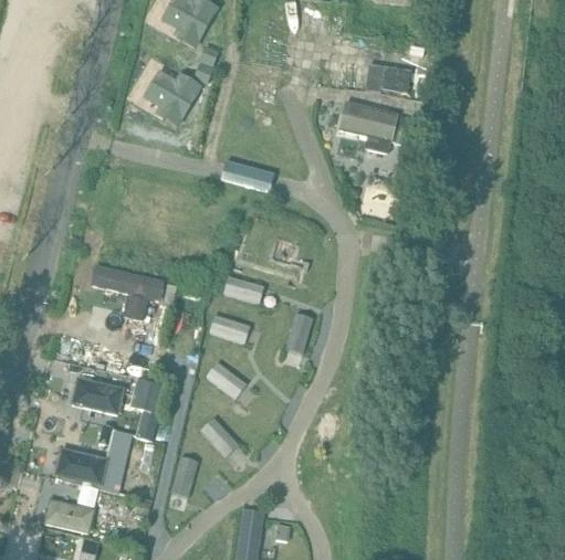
[(171,0),(161,19),(178,28),(175,34),(195,45),(217,8),(203,0),(192,0),(171,0)]
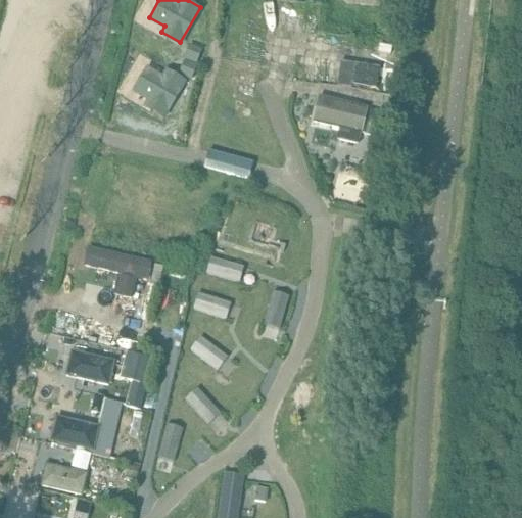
[(190,43),(186,57),(199,60),(203,46),(190,43)]
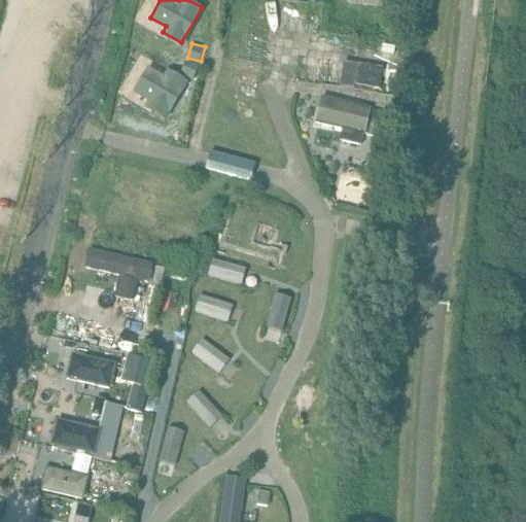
[(186,60),(183,74),(196,76),(199,63),(186,60)]
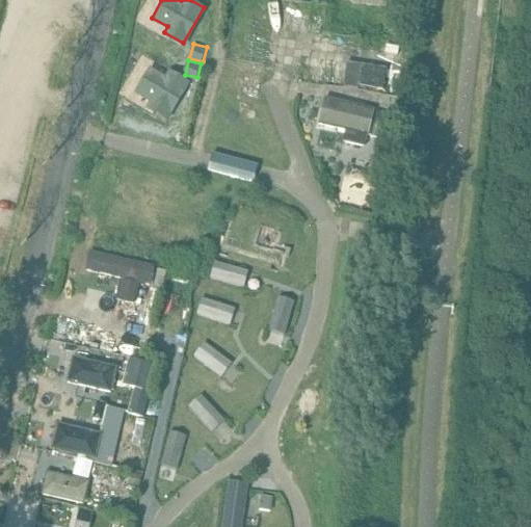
[(362,62),(359,83),(382,87),(386,66),(362,62)]
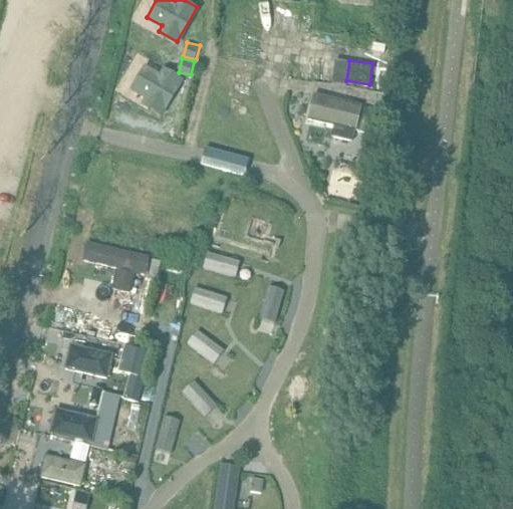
[(161,113),(182,78),(163,66),(160,72),(145,63),(131,86),(146,95),(142,101),(161,113)]
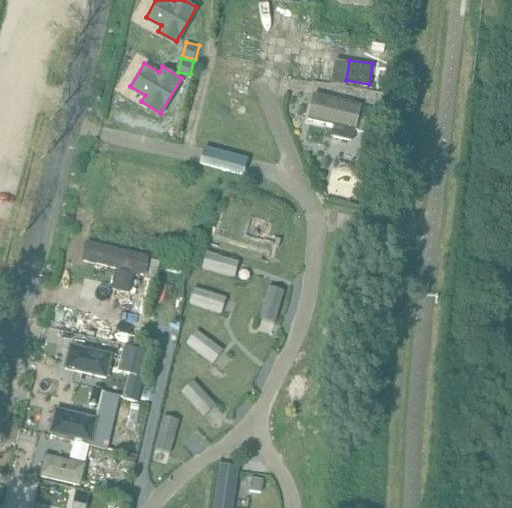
[(374,106),(315,92),(309,116),(333,122),(331,133),(352,138),(355,126),(372,130),(374,119),(372,118),(374,106)]
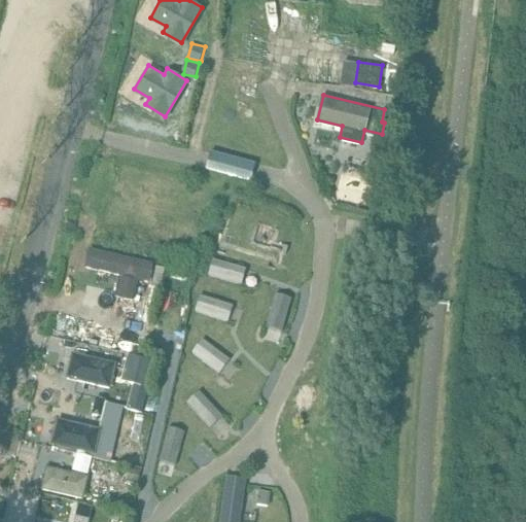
[(228,208),(226,210),(216,249),(285,267),(295,228),(295,225),(295,223),(294,221),(292,220),(233,205),(230,205),(229,206),(228,208)]
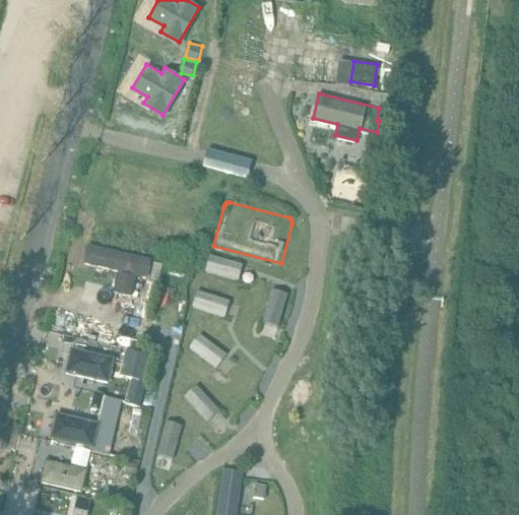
[(88,245),(84,262),(118,269),(114,291),(131,295),(136,273),(146,276),(150,258),(88,245)]
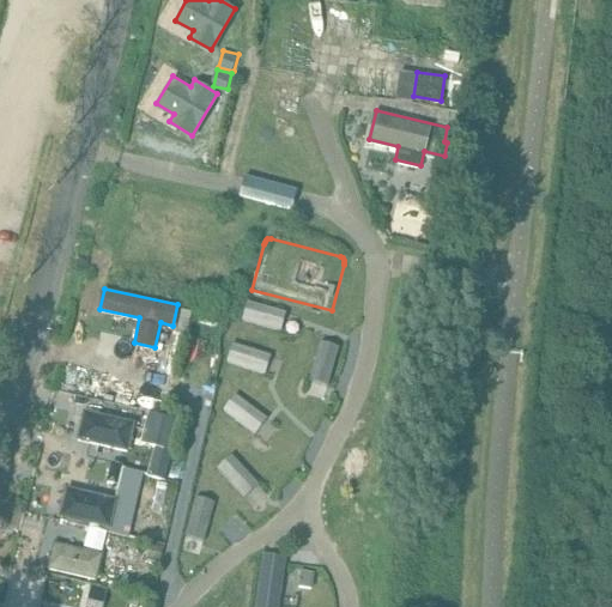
[(247,299),(242,317),(282,328),(286,310),(247,299)]
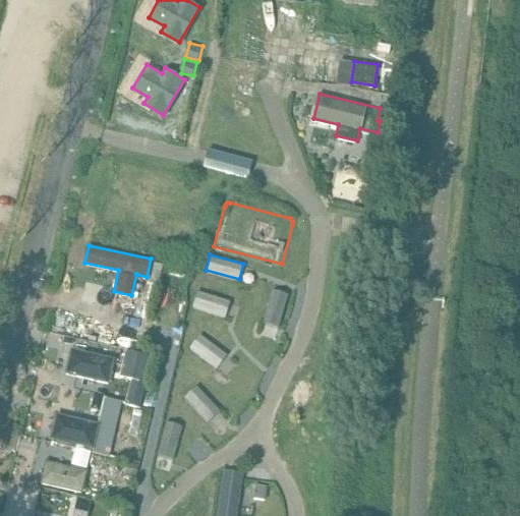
[(273,288),(263,321),(279,326),(289,292),(273,288)]
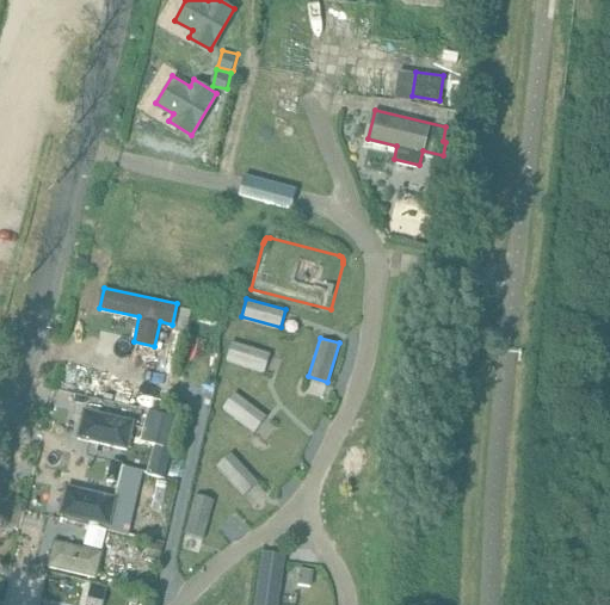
[(232,339),(226,358),(265,370),(271,351),(232,339)]
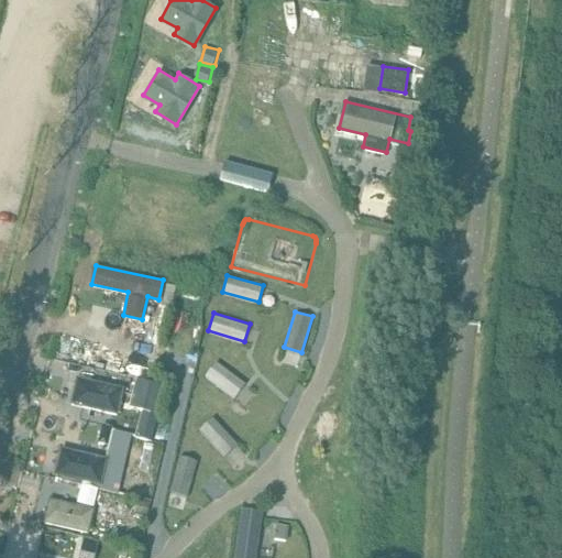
[(216,361),(206,374),(234,396),(245,382),(216,361)]
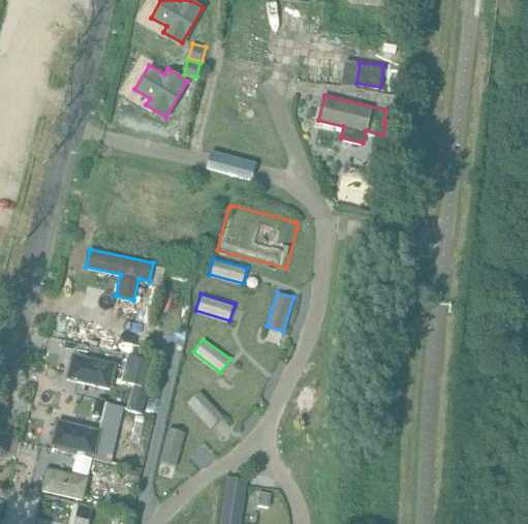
[(129,351),(122,380),(133,383),(127,408),(142,412),(157,356),(144,352),(144,355),(129,351)]
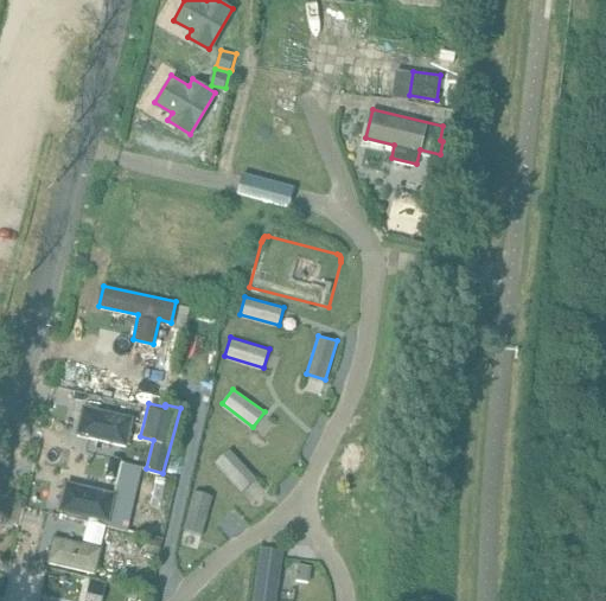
[(76,433),(127,445),(134,416),(82,404),(76,433)]
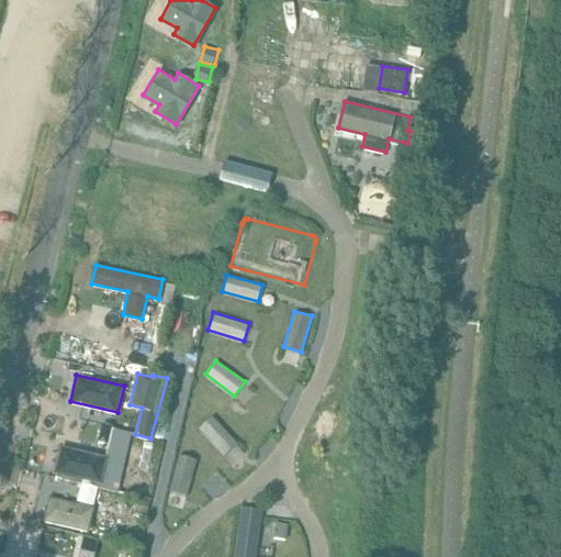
[(212,415),(200,426),(225,454),(237,442),(212,415)]
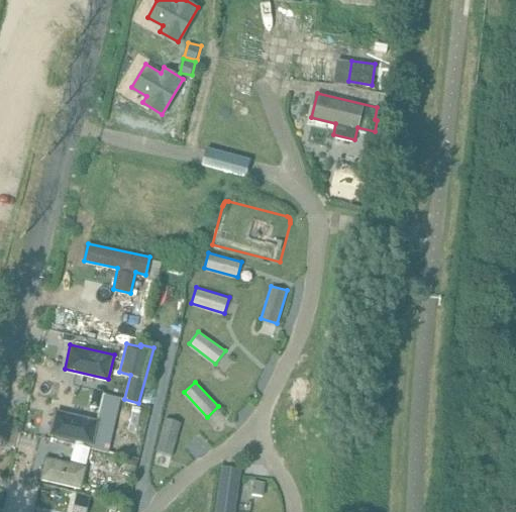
[(95,388),(91,404),(101,407),(104,393),(105,390),(95,388)]
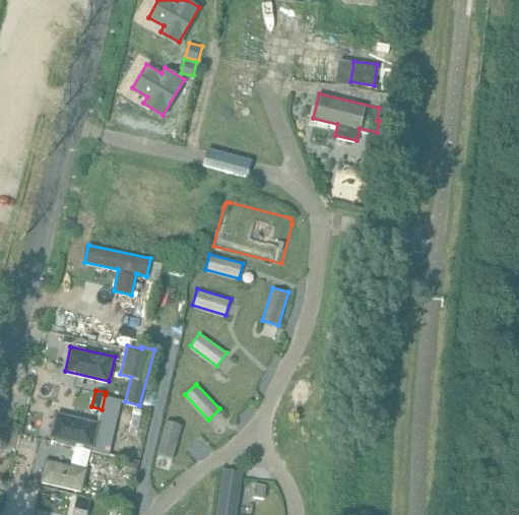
[(98,422),(57,412),(52,437),(92,446),(98,422)]
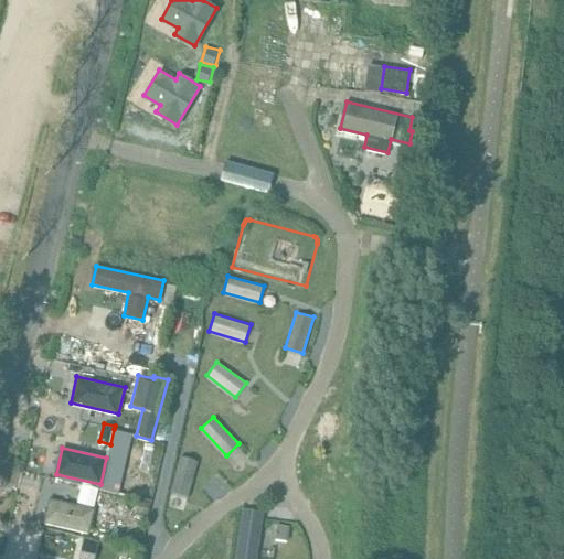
[(181,455),(171,491),(188,495),(198,460),(181,455)]
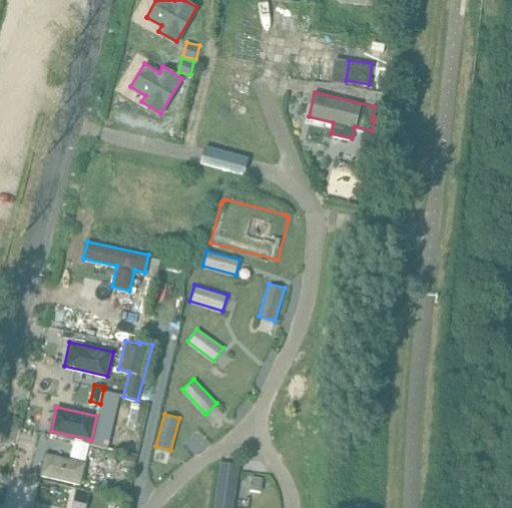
[(84,462),(46,453),(41,473),(80,482),(84,462)]
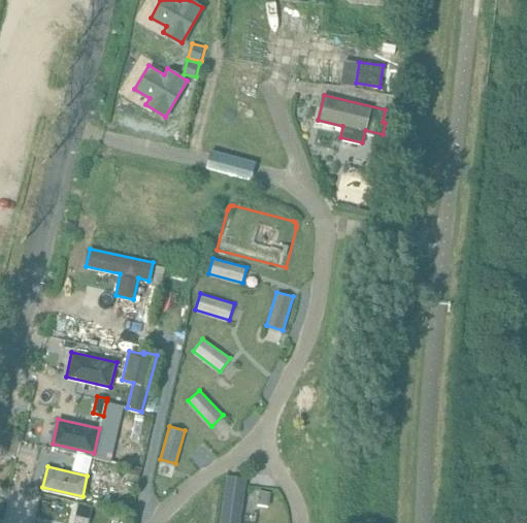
[(130,466),(127,479),(137,482),(140,468),(130,466)]
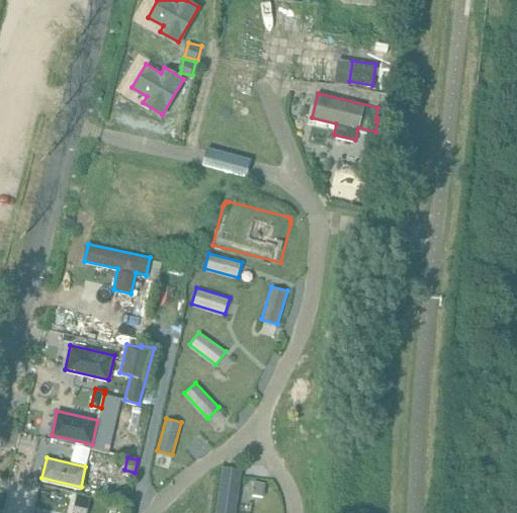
[(235,512),(241,469),(223,466),(216,512),(235,512)]
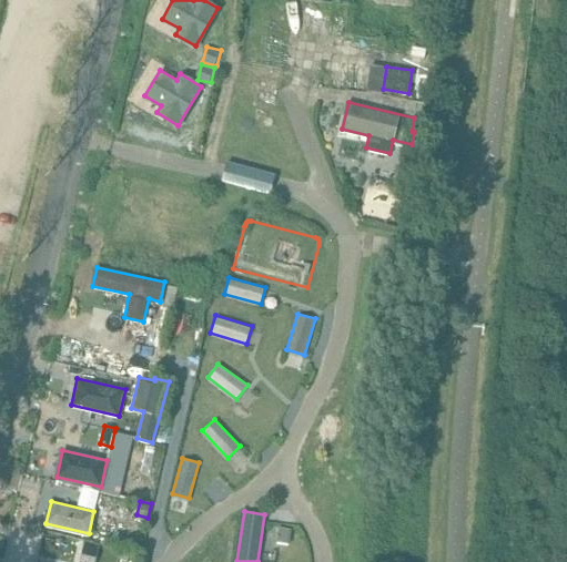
[(279,525),(276,540),(289,542),(291,528),(279,525)]
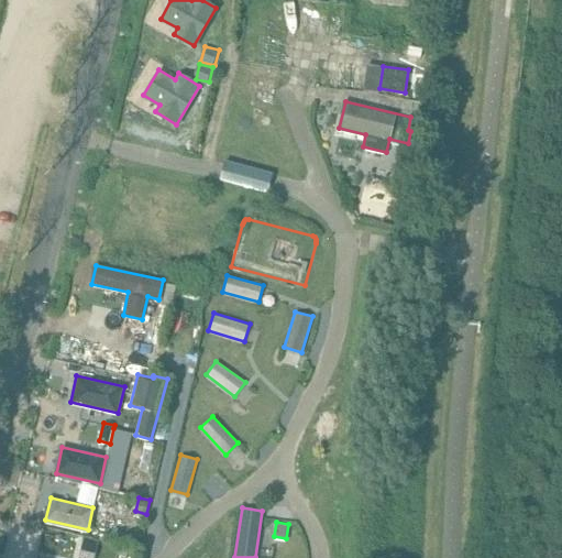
[(94,557),(99,538),(85,535),(79,557),(94,557)]
